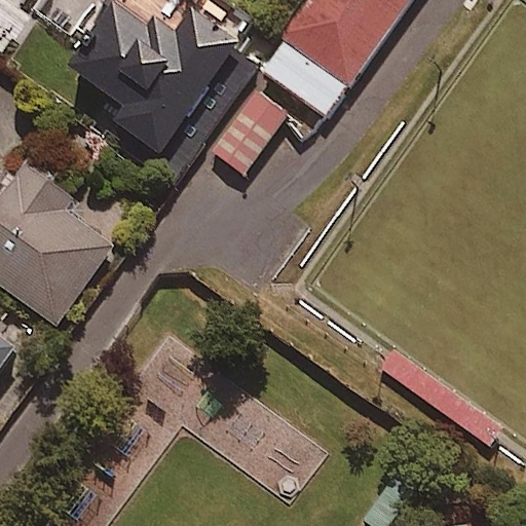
[(0,0),(0,39),(29,0),(0,0)]
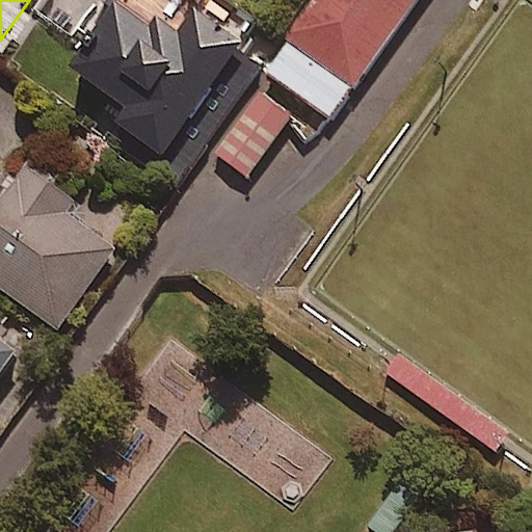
[(531,0),(312,0),(263,69),(333,118),(418,0),(531,0)]
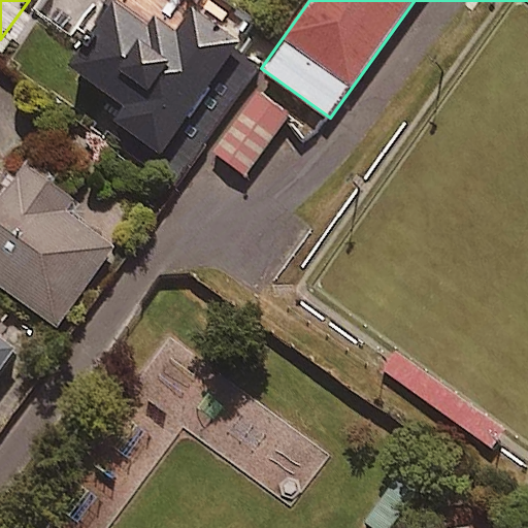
[(275,40),(225,3),(128,137),(179,174),(275,40)]
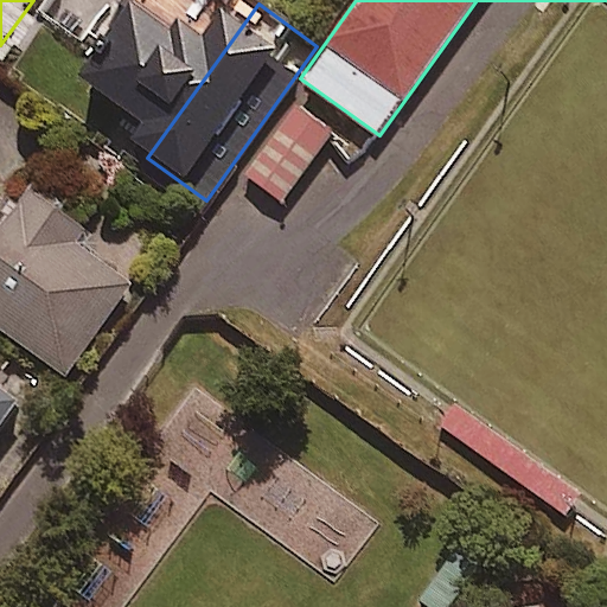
[(339,127),(302,101),(249,174),(285,200),(339,127)]
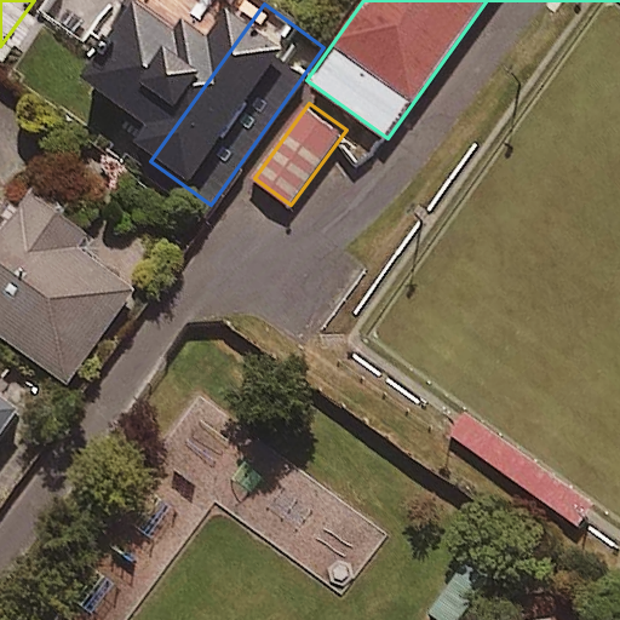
[(0,336),(84,399),(153,304),(75,247),(95,222),(41,182),(5,230),(0,225),(0,336)]
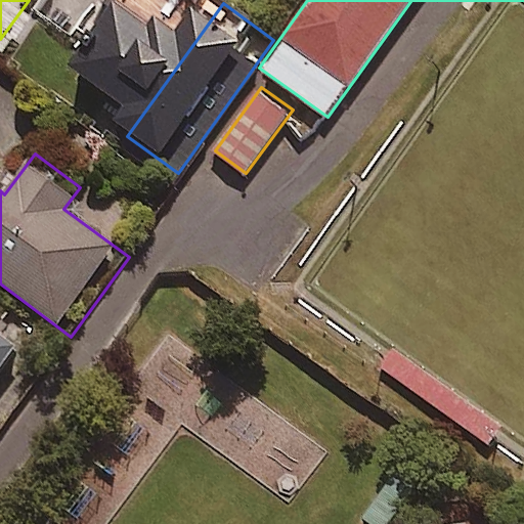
[(0,372),(20,344),(0,328),(0,372)]
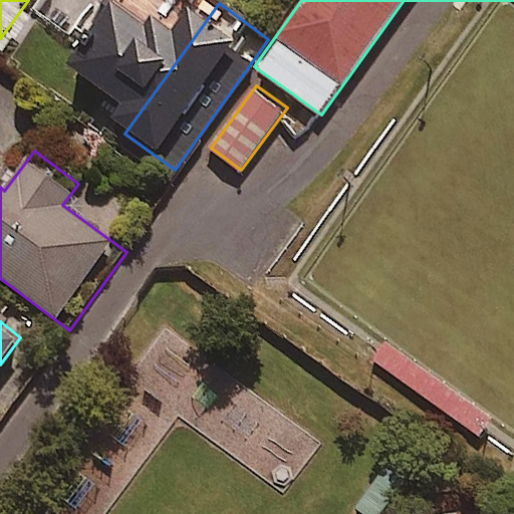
[(386,340),(372,358),(483,438),(496,421),(386,340)]
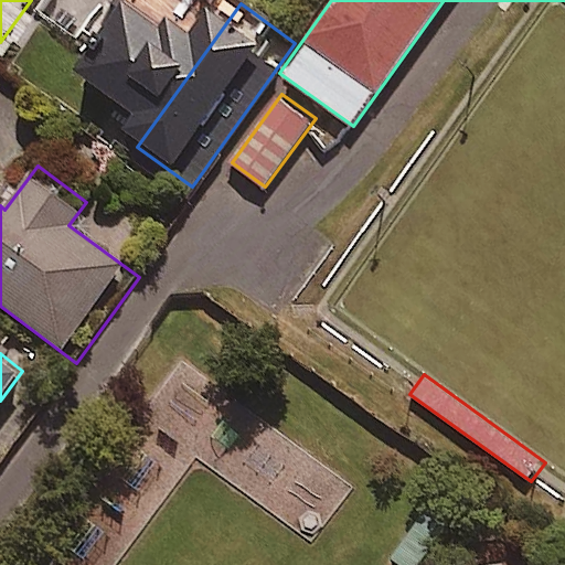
[(418,564),(446,528),(426,513),(394,558),(403,564),(418,564)]
